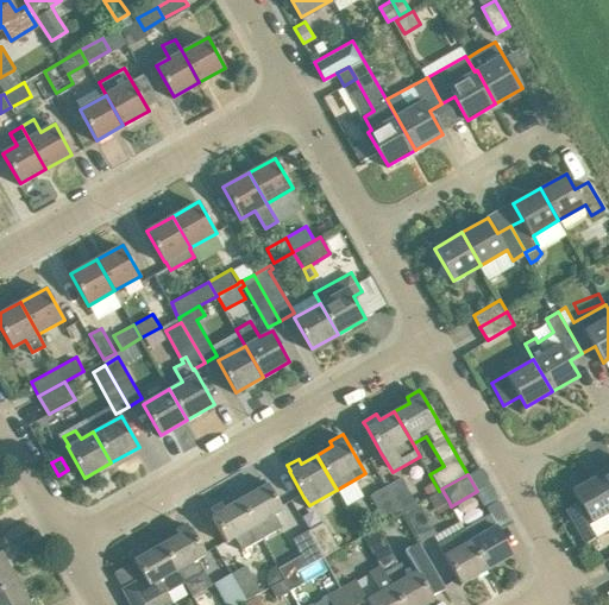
[(608,490),(600,474),(578,485),(585,497),(566,508),(585,541),(608,528),(608,490)]
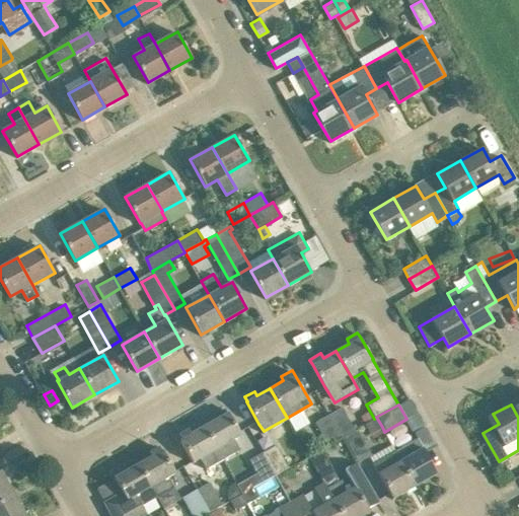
[(342,437),(343,436),(355,429),(343,407),(328,415),(342,437)]
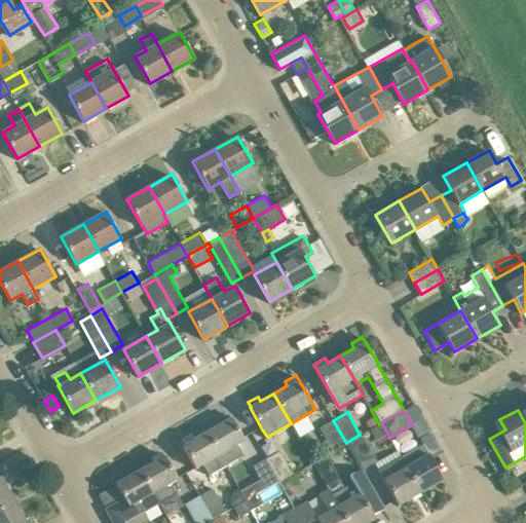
[(221,423),(207,432),(225,464),(242,454),(236,444),(245,440),(231,417),(231,418),(228,413),(218,419),(221,423)]
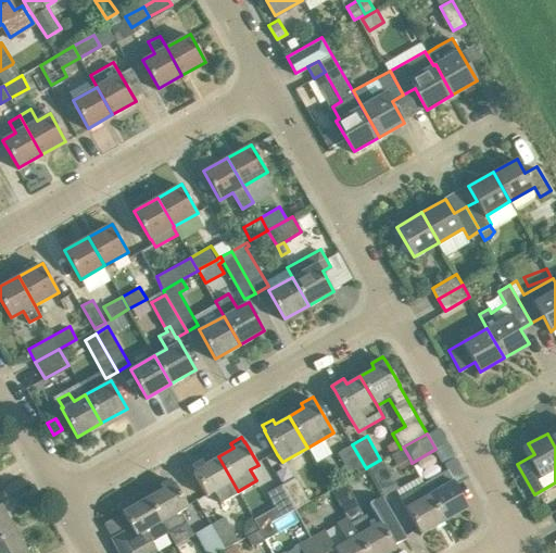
[(392,453),(401,449),(395,439),(387,444),(392,453)]
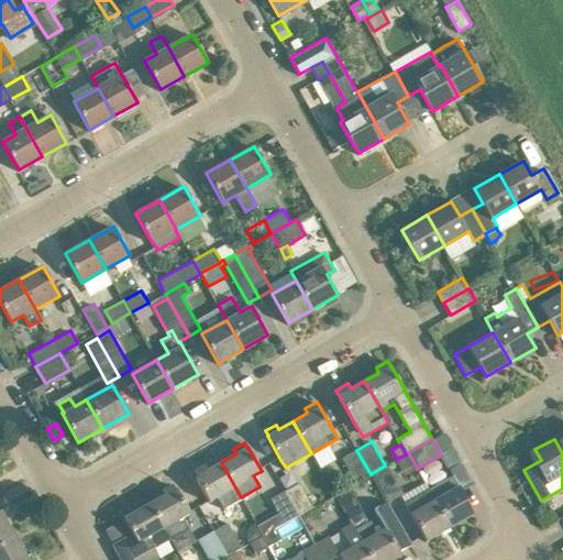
[(356,482),(371,474),(356,450),(342,458),(356,482)]
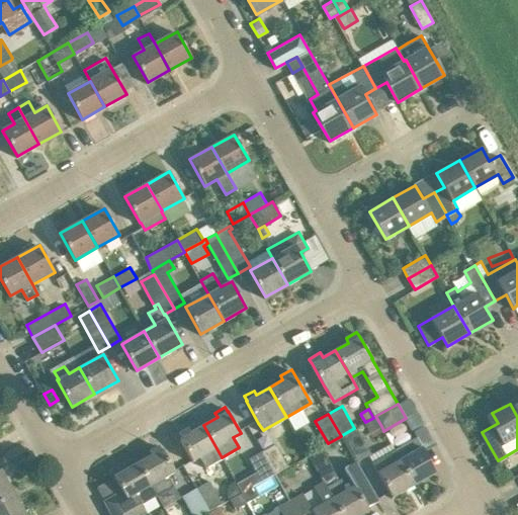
[(381,426),(375,416),(373,418),(365,422),(371,432),(381,426)]
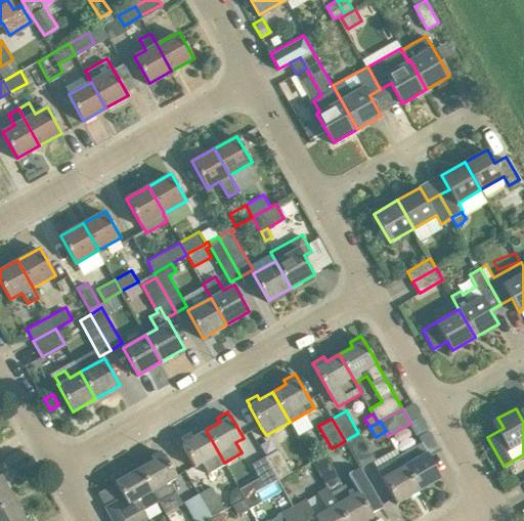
[(183,443),(182,443),(194,466),(202,463),(207,472),(224,463),(206,430),(192,437),(190,433),(180,439),(183,443)]
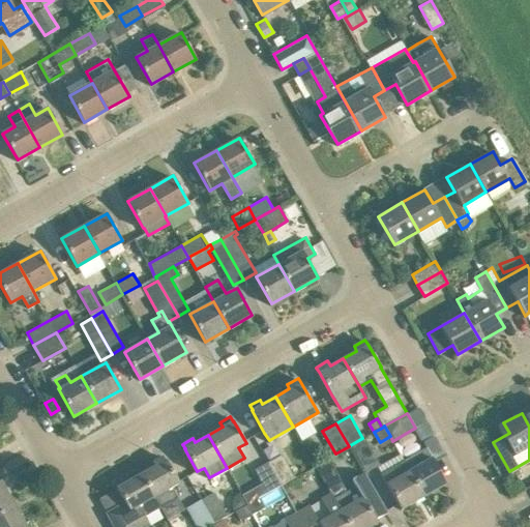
[(350,445),(365,472),(380,464),(365,437),(362,438),(350,445)]
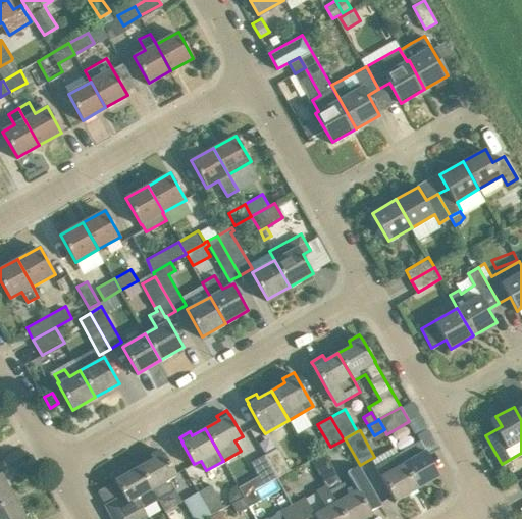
[(420,439),(397,453),(417,487),(436,476),(437,476),(439,475),(420,439)]
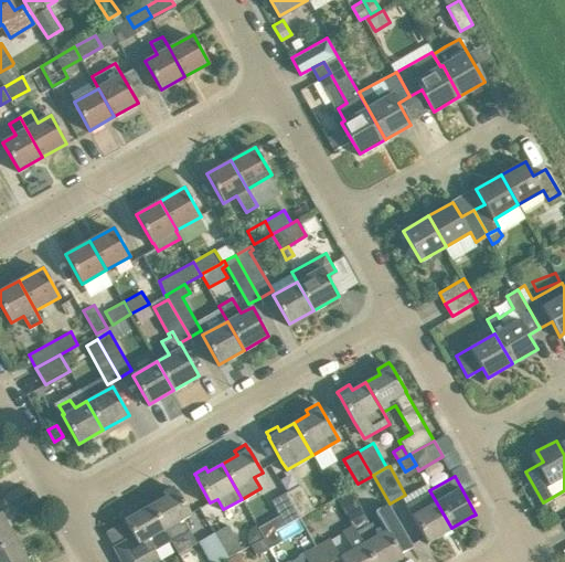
[(300,484),(286,492),(299,517),(315,508),(300,484)]
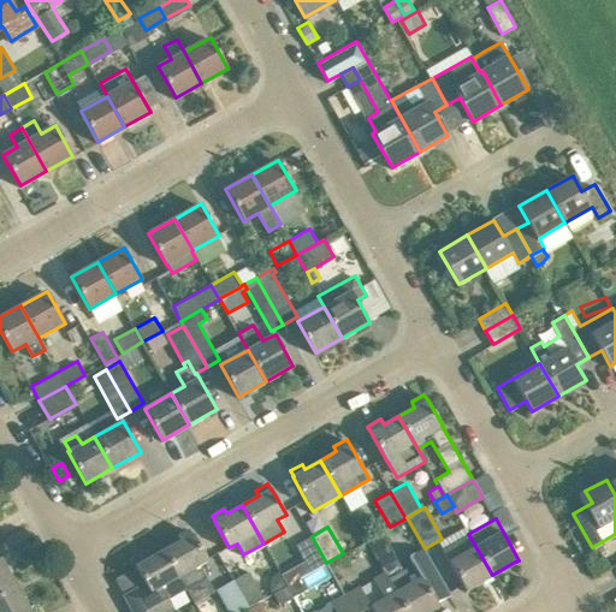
[(179,540),(164,550),(185,588),(206,576),(199,564),(208,559),(193,533),(191,534),(189,529),(177,535),(179,540)]
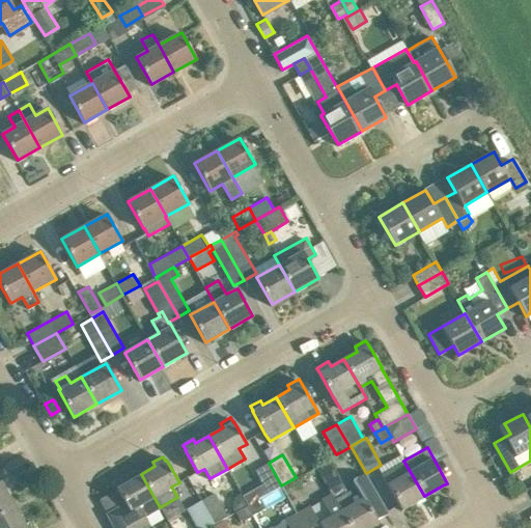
[(327,460),(314,466),(320,475),(332,468),(327,460)]
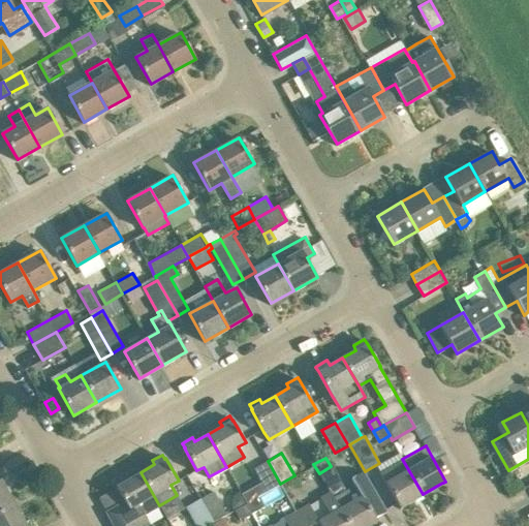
[(423,494),(402,459),(380,471),(401,507),(403,505),(423,494)]
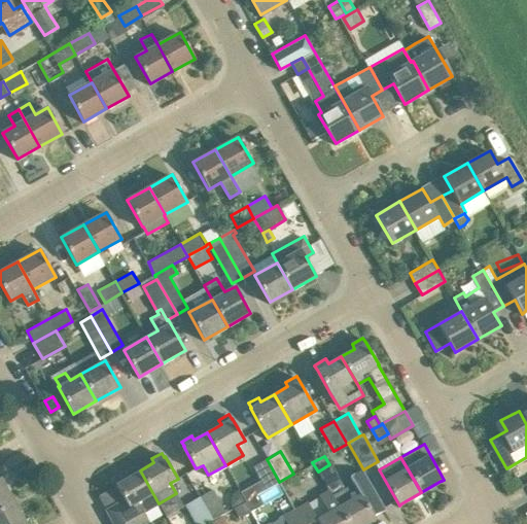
[(267,489),(268,488),(279,482),(267,459),(253,466),(260,479),(267,489)]
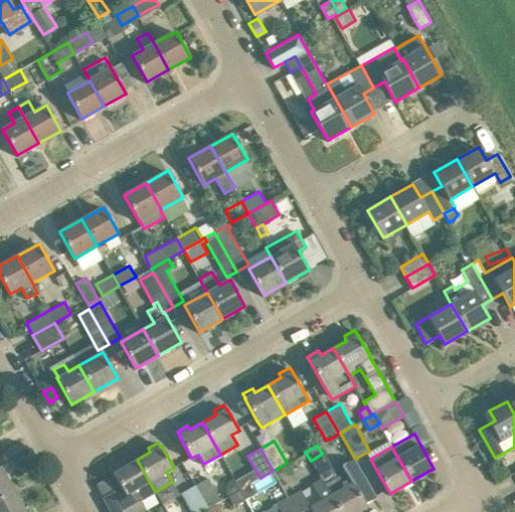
[(155,492),(137,460),(124,467),(122,463),(113,468),(115,473),(114,473),(122,488),(104,498),(112,511),(136,511),(144,508),(140,501),(155,492)]
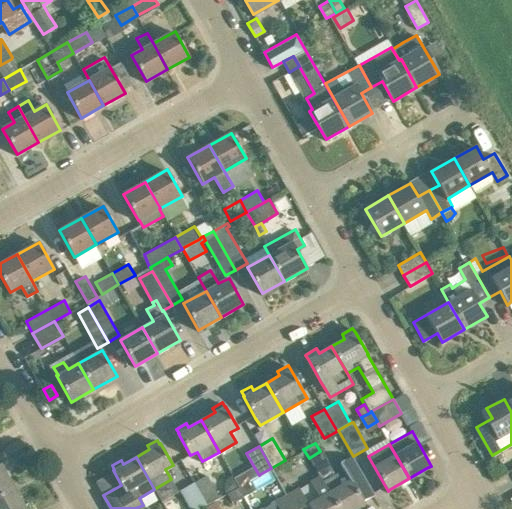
[(321,475),(320,475),(338,508),(353,508),(362,504),(362,505),(365,504),(357,490),(368,483),(353,457),(341,463),(344,468),(323,480),(321,475)]
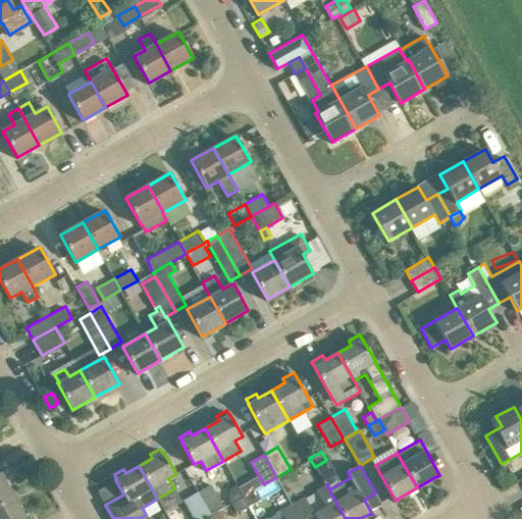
[(0,473),(0,504),(13,497),(8,487),(7,487),(0,475),(2,475),(1,473),(0,473)]
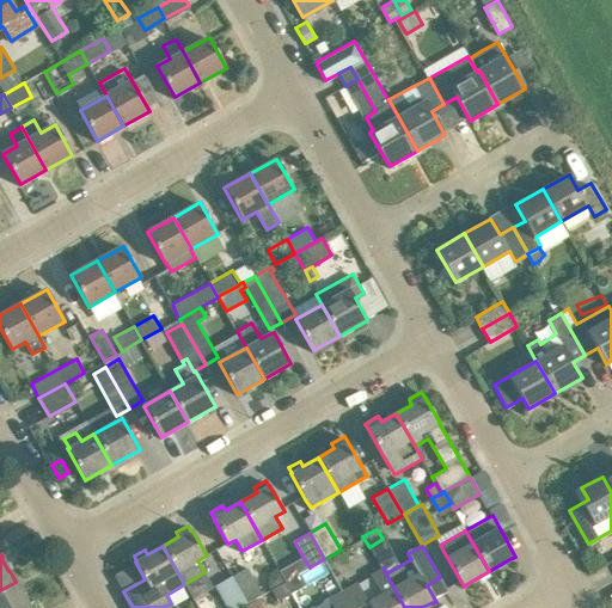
[(303,556),(292,562),(299,573),(310,567),(303,556)]
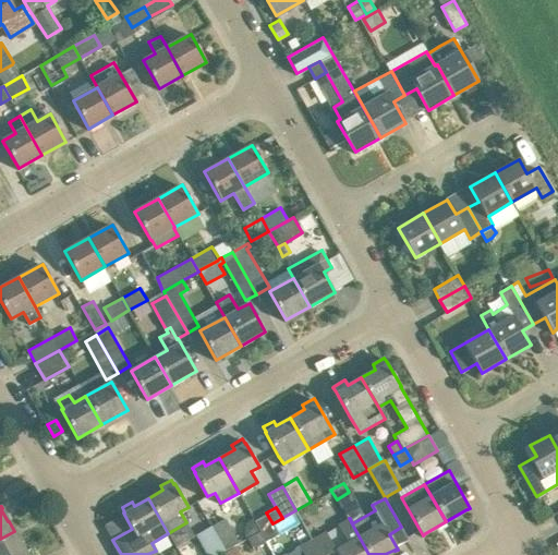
[(301,547),(287,554),(320,554),(313,539),(295,510),(283,517),(301,547)]
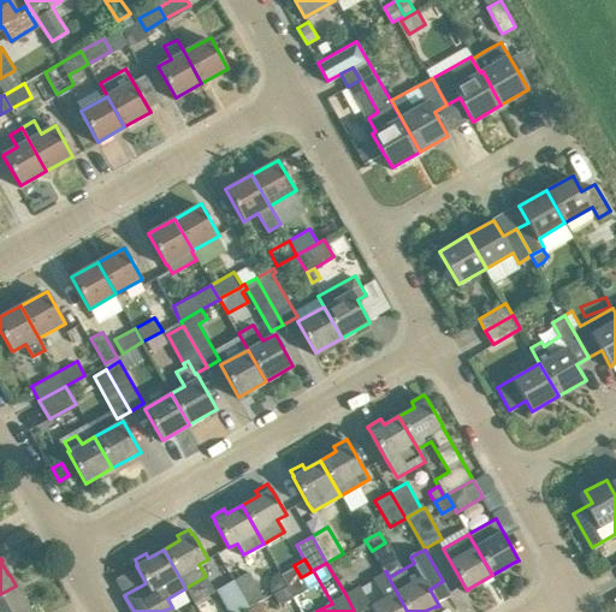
[(249,571),(234,581),(248,606),(259,600),(272,593),(288,584),(278,566),(267,572),(272,582),(260,589),(249,571)]
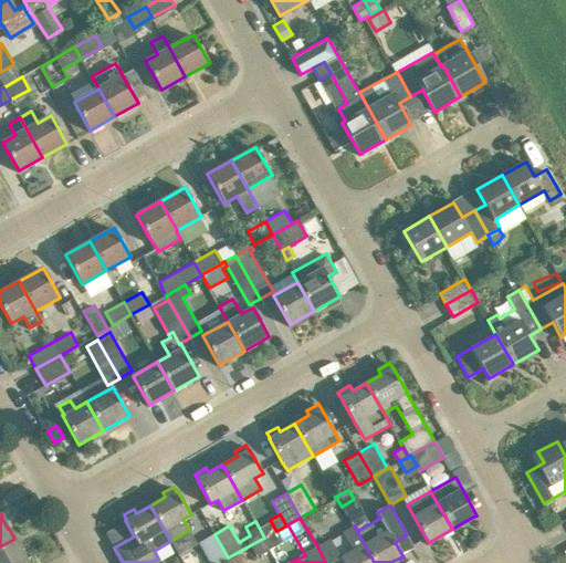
[(332,539),(317,546),(325,562),(374,562),(354,525),(344,532),(353,549),(341,555),(332,539)]
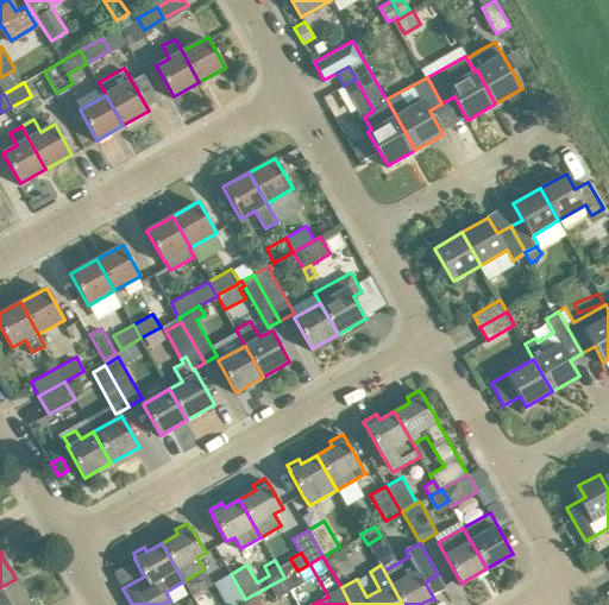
[(297,571),(284,578),(290,590),(303,583),(297,571)]
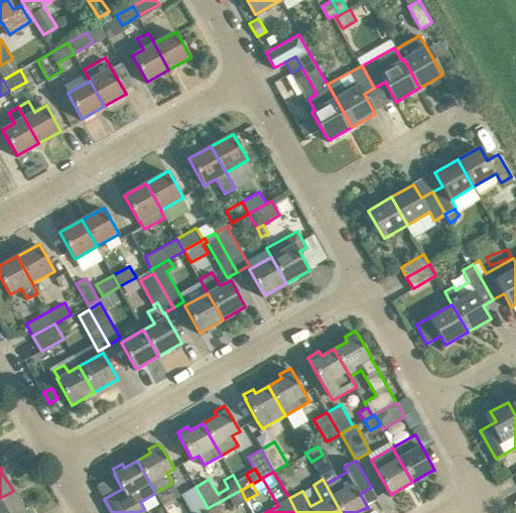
[(191,512),(199,512),(207,509),(208,508),(196,487),(181,494),(191,512)]
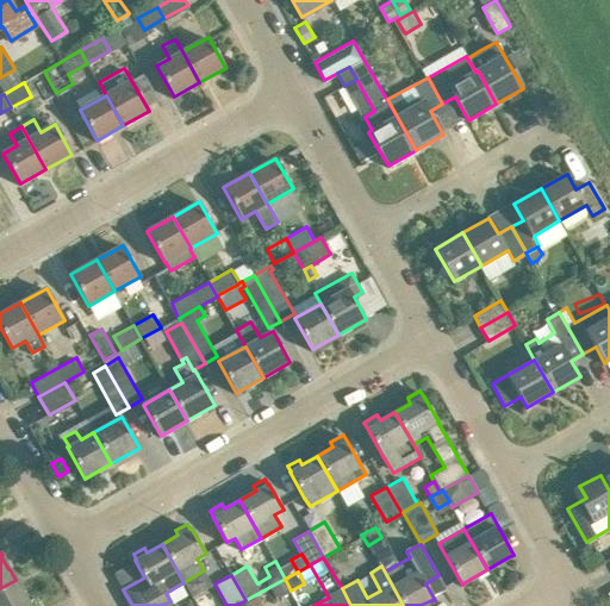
[(291,591),(285,579),(269,587),(277,599),(291,591)]
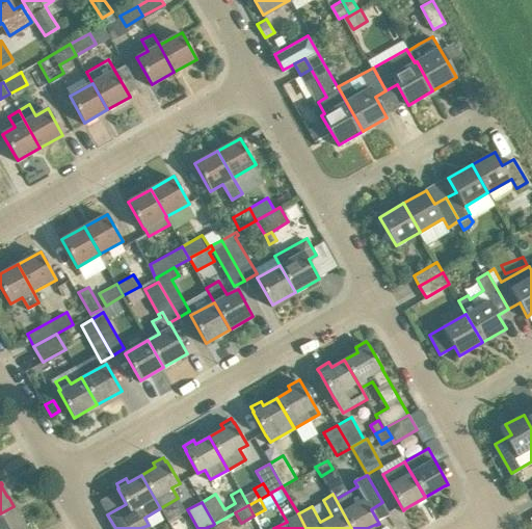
[(14,506),(0,513),(0,528),(25,528),(19,518),(20,518),(14,506)]
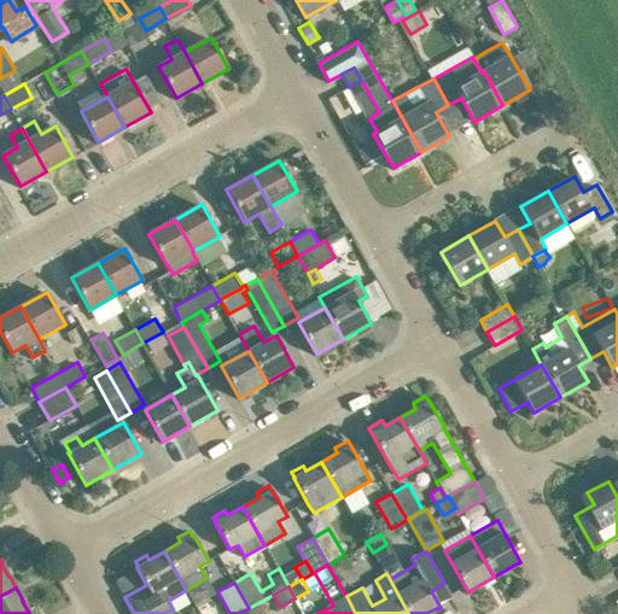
[(266,613),(260,602),(249,608),(248,609),(250,613),(266,613)]
